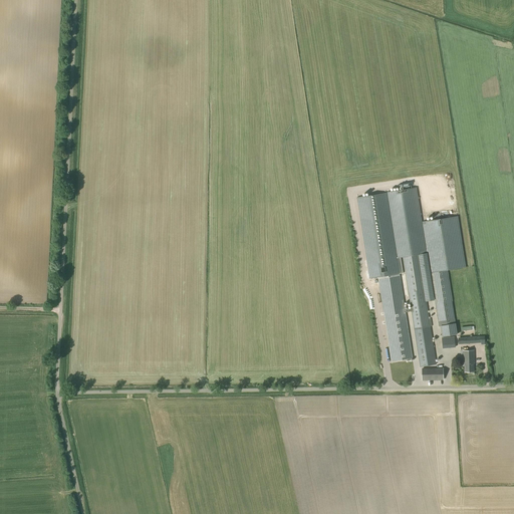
[(434,300),(416,187),(415,187),(386,192),(397,258),(396,258),(384,193),(373,195),(355,197),(368,278),(377,277),(390,361),(392,361),(413,358),(405,312),(412,311),(420,366),(436,364),(430,326),(432,326),(431,319),(429,319),(426,301),(434,300)]
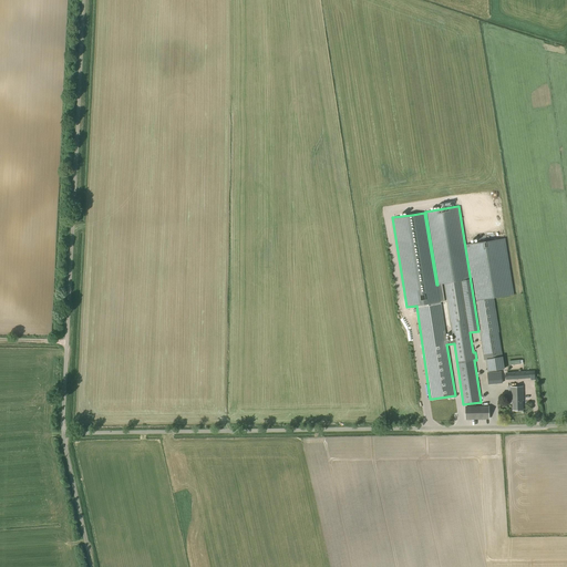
[(475,300),(481,336),(484,360),(486,360),(486,363),(487,363),(487,372),(502,371),(505,370),(503,362),(498,332),(493,298),(514,295),(505,238),(466,245),(475,300)]
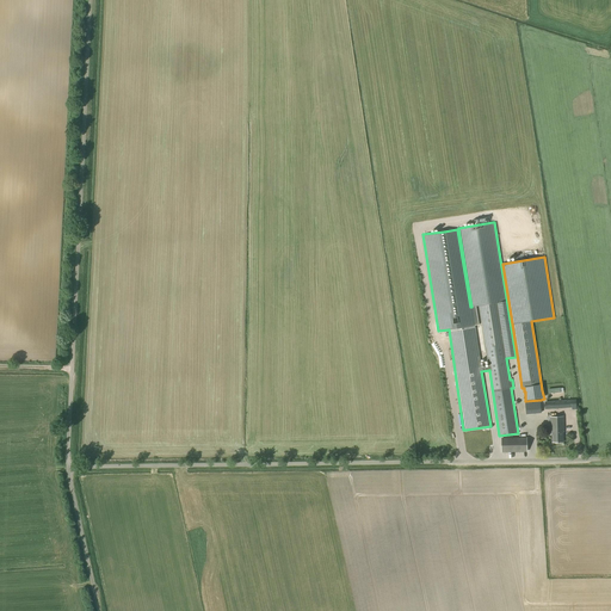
[(576,409),(576,400),(576,399),(547,401),(544,401),(545,409),(572,408),(572,411),(576,409)]
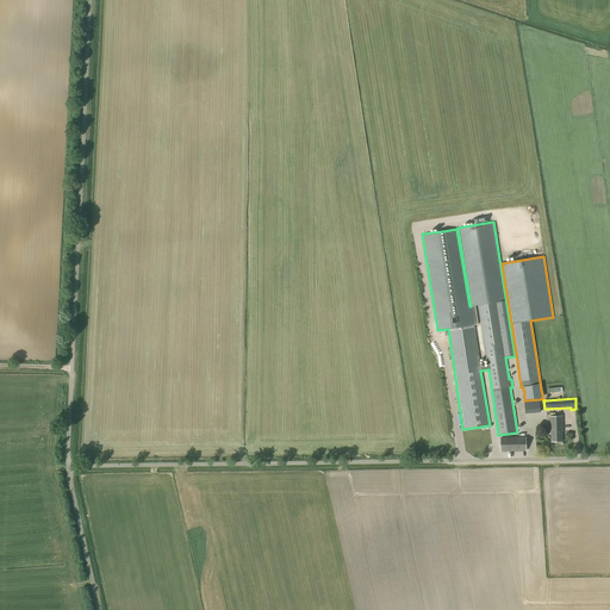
[(526,414),(541,412),(539,399),(524,400),(524,403),(526,414)]
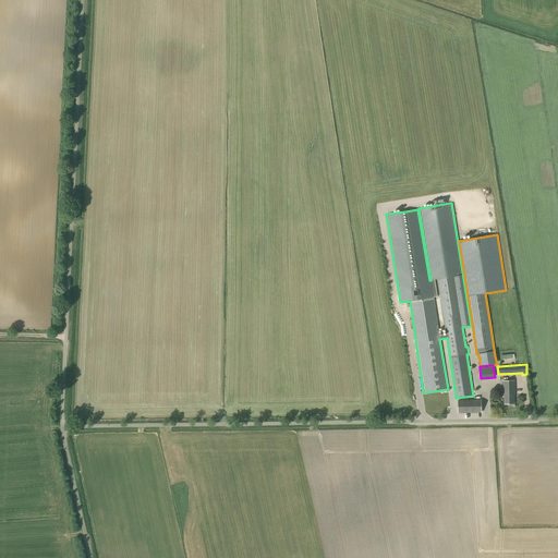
[(514,404),(513,395),(516,395),(514,380),(502,381),(504,396),(505,396),(505,404),(514,404)]
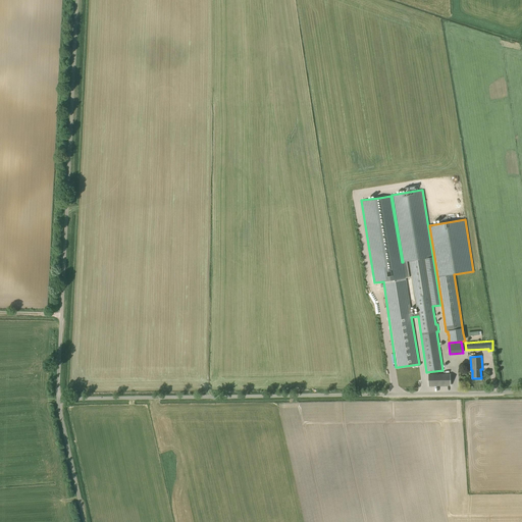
[(428,374),(428,386),(451,386),(451,373),(428,374)]
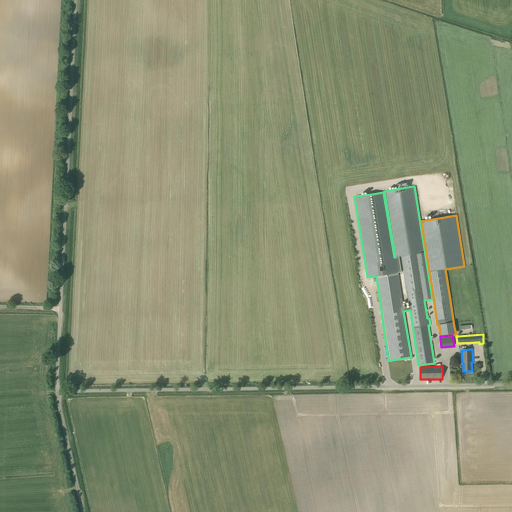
All buildings are outlined.
